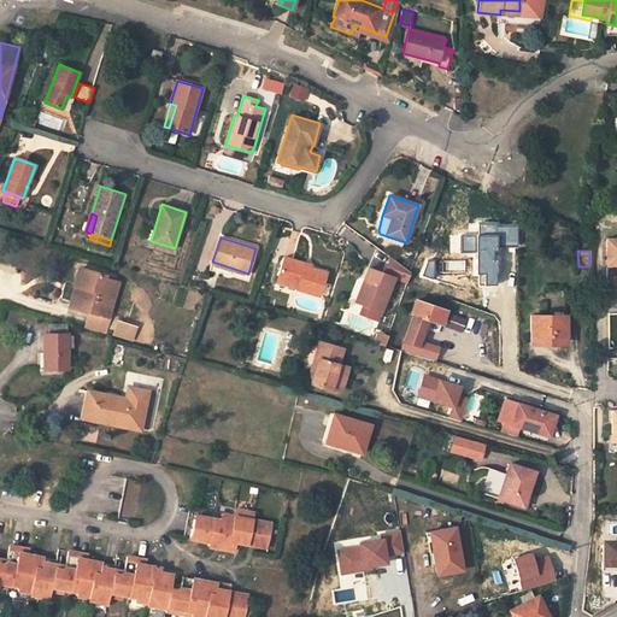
[(283,257),(277,278),(297,286),(297,288),(319,295),(327,274),(304,266),(305,263),(283,257)]
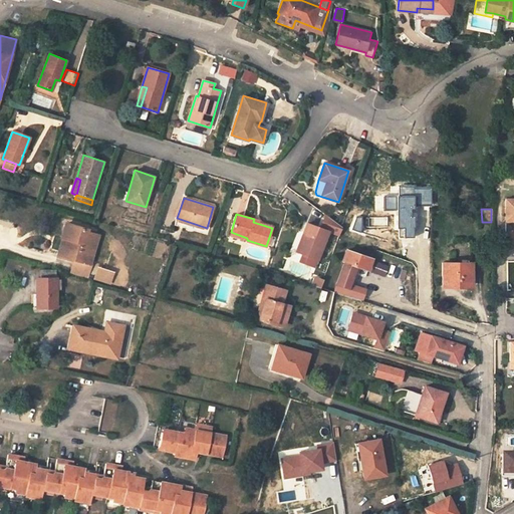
[(317,258),(318,259),(327,232),(338,236),(342,227),(325,215),(320,229),(307,224),(297,251),(303,253),(317,258)]
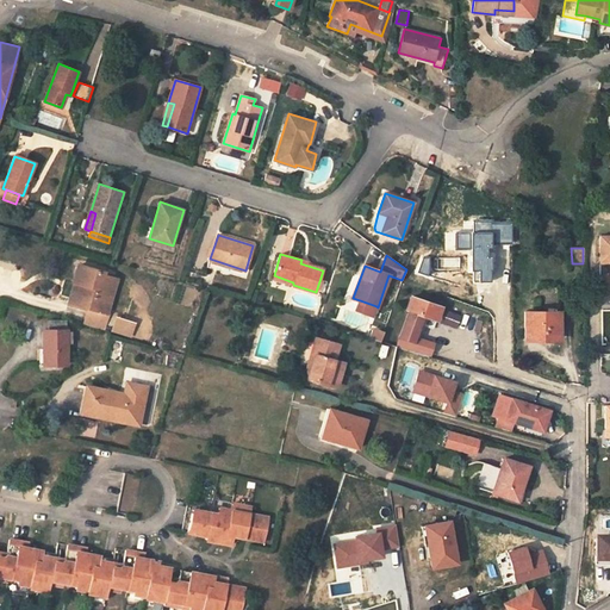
[(80,265),(74,282),(83,285),(79,305),(87,307),(107,313),(117,279),(104,275),(105,272),(80,265)]
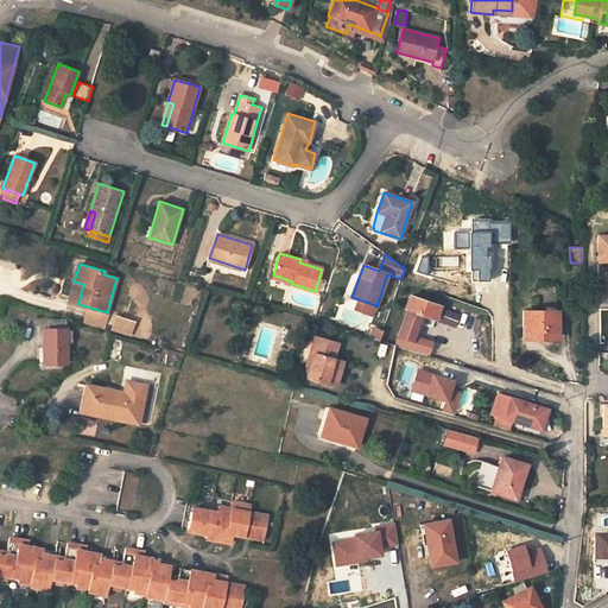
[(83,284),(74,282),(69,301),(78,304),(83,284)]
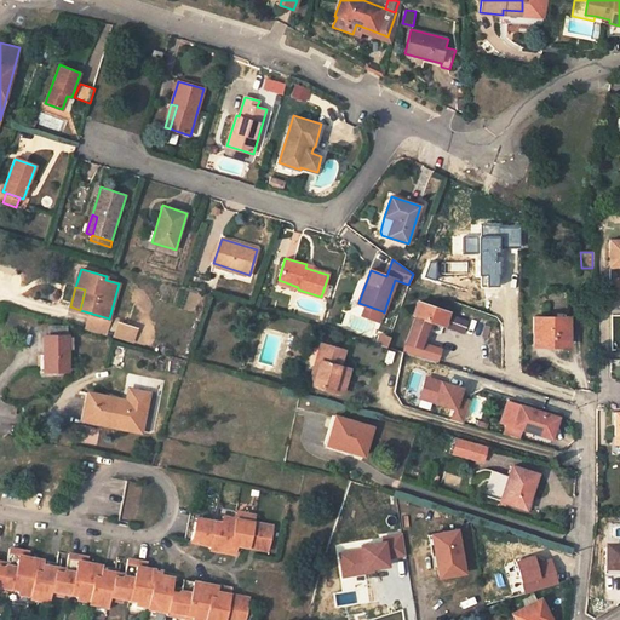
[(415,316),(405,350),(437,361),(441,351),(422,345),(430,321),(443,325),(448,311),(418,302),(413,315),(415,316)]
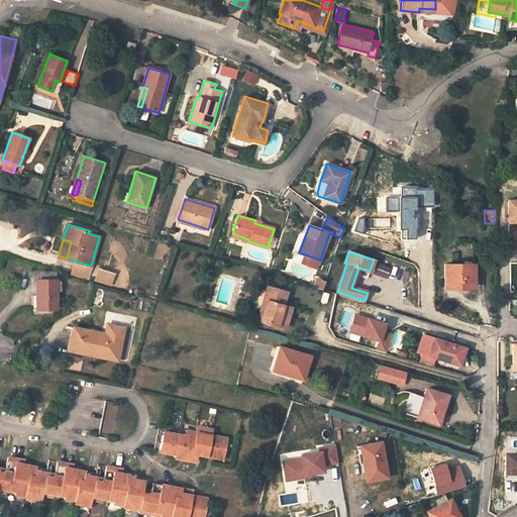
[(319,260),(305,254),(302,263),(315,268),(319,260)]
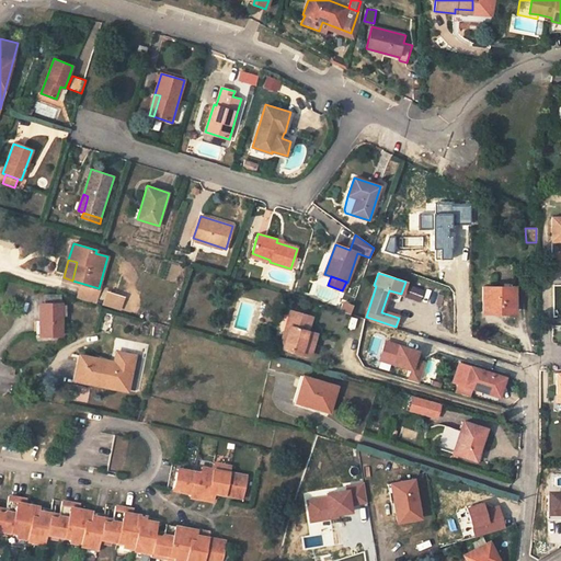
[(94,301),(99,288),(80,283),(77,296),(94,301)]
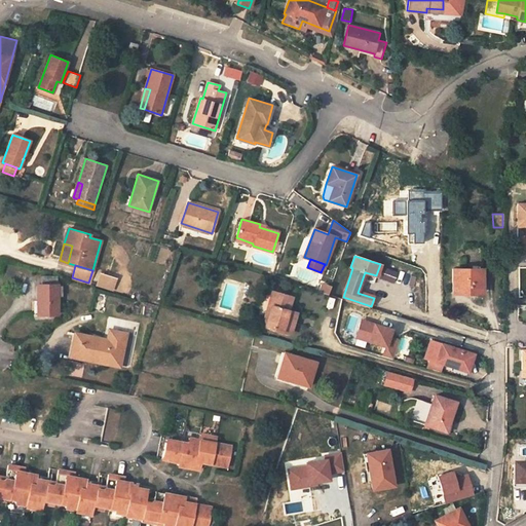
[(385,266),(381,279),(395,284),(399,271),(385,266)]
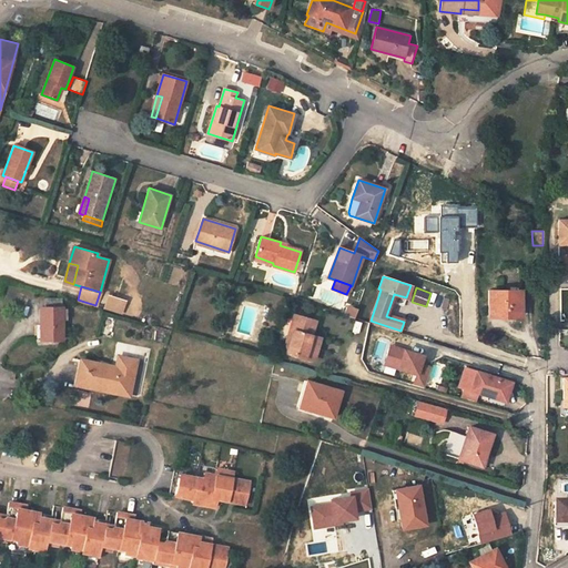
[(489,291),(489,315),(521,315),(523,291),(489,291)]
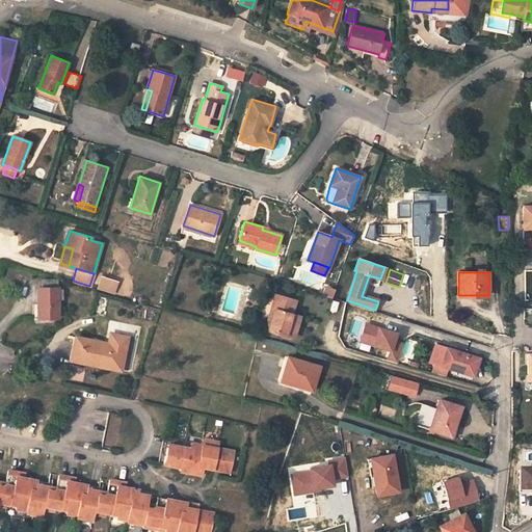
[(118,283),(103,277),(99,289),(115,294),(118,283)]
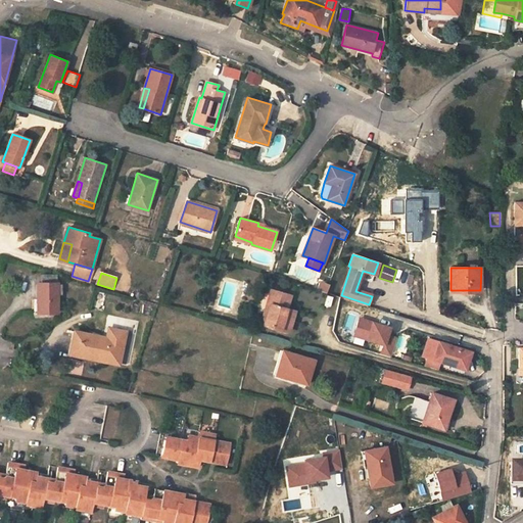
[(318,289),(327,292),(330,283),(321,280),(318,289)]
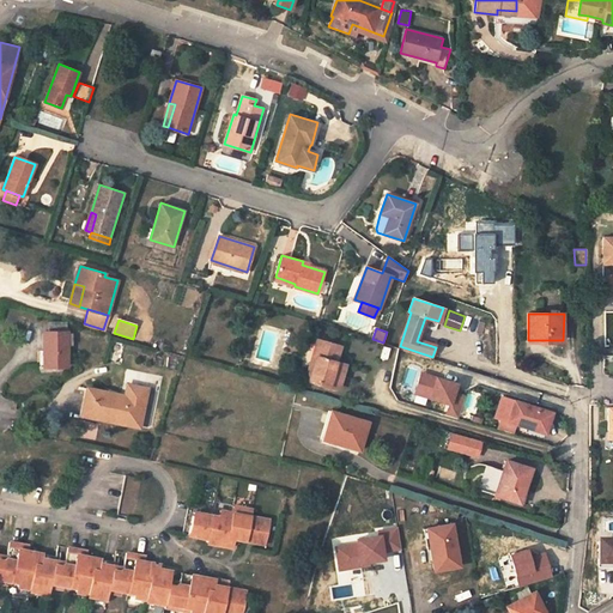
[(44,333),(44,356),(44,365),(67,365),(67,345),(67,334),(67,333),(44,333)]
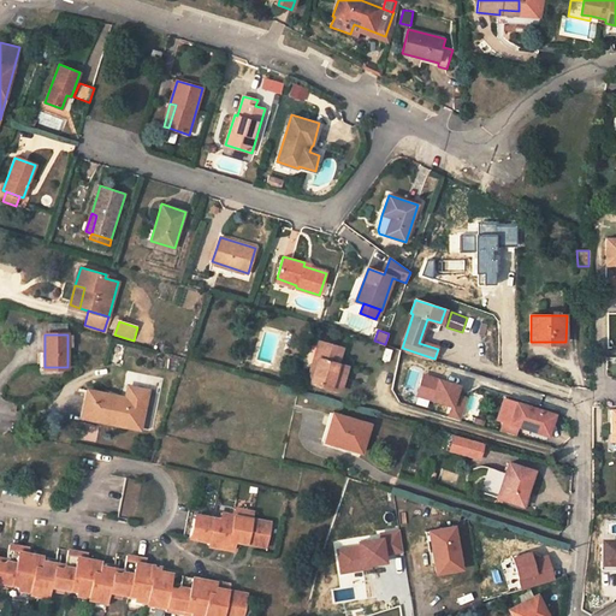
[(319,341),(314,359),(318,360),(312,381),(341,390),(347,367),(337,363),(342,348),(319,341)]
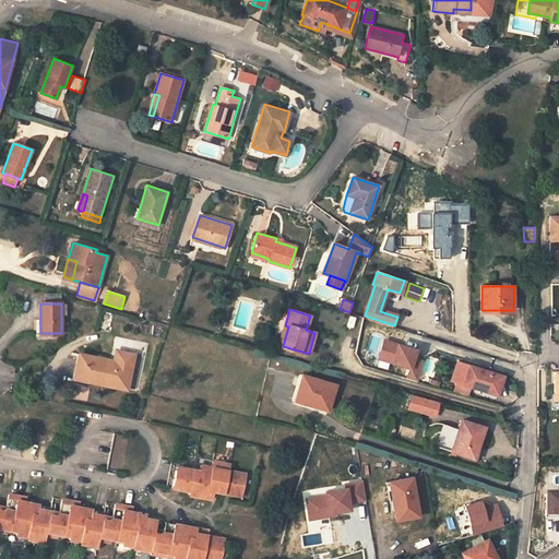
[(367,332),(380,334),(382,322),(369,320),(367,332)]
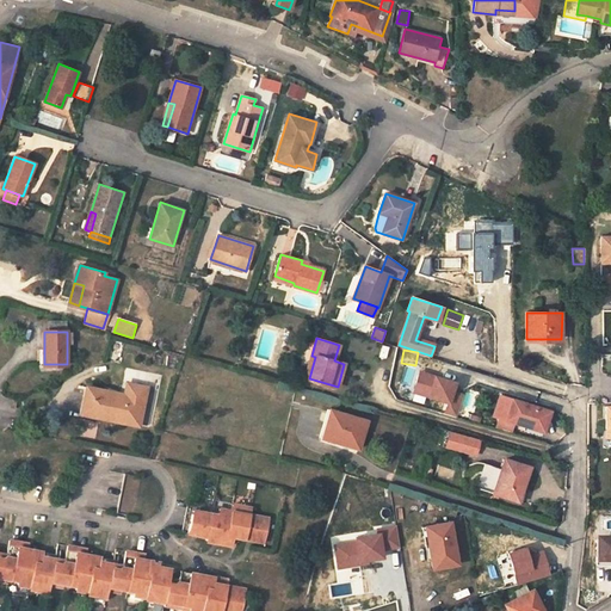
[(304,377),(309,378),(315,357),(312,356),(304,377)]
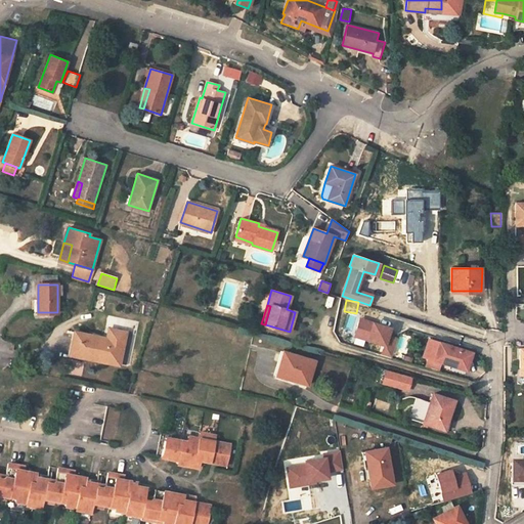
[(84,358),(103,362),(108,339),(75,332),(71,354),(84,357),(84,358)]
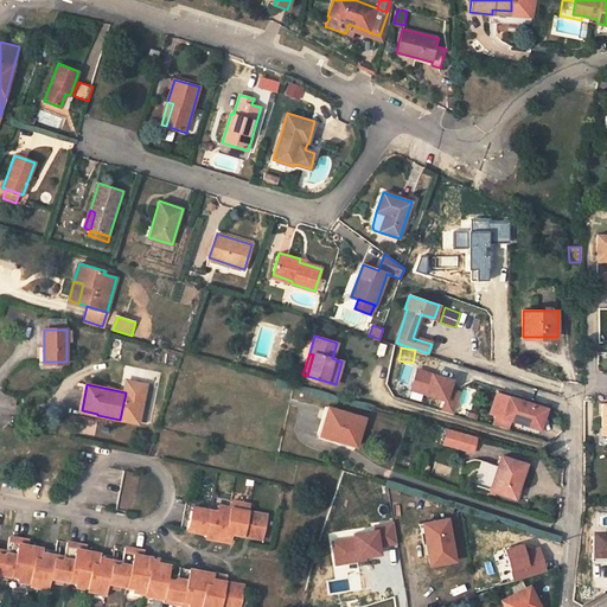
[(509,396),(503,416),(541,428),(547,408),(509,396)]
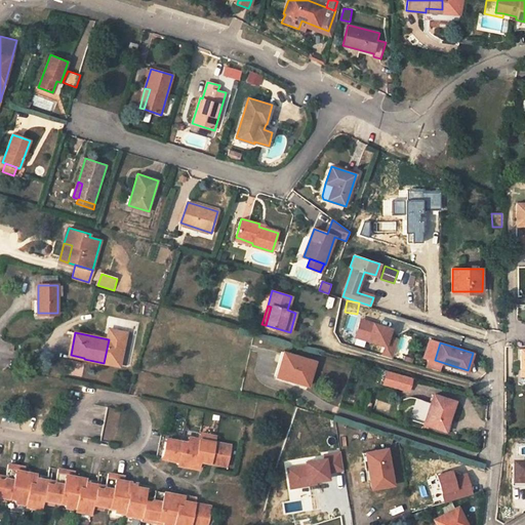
[(284,352),(277,375),(308,386),(316,361),(284,352)]
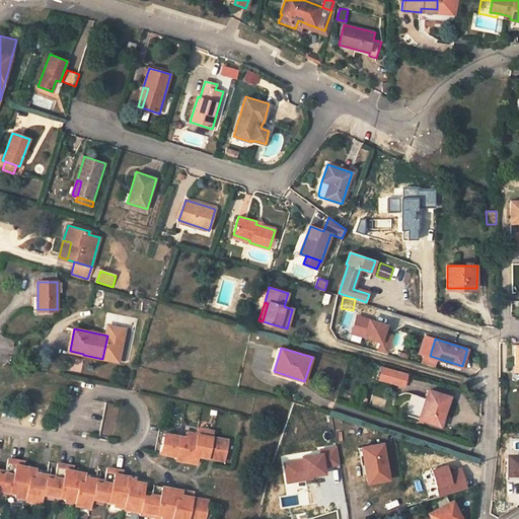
[(66,370),(80,373),(83,360),(69,356),(66,370)]
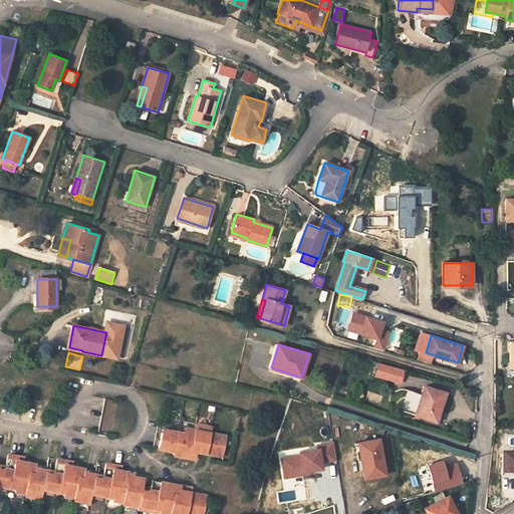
[(379,362),(376,372),(401,379),(404,369),(379,362)]
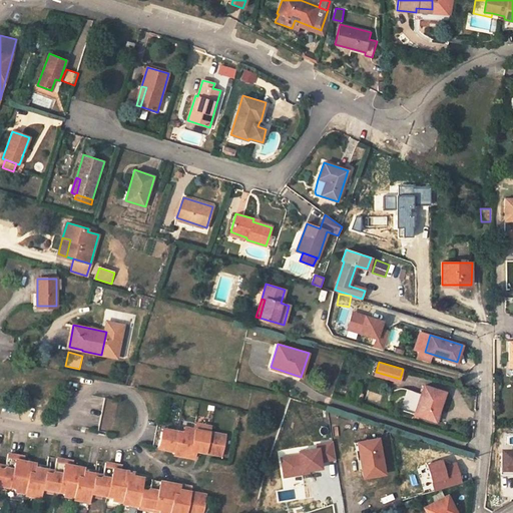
[(399,383),(400,379),(376,372),(375,376),(399,383)]
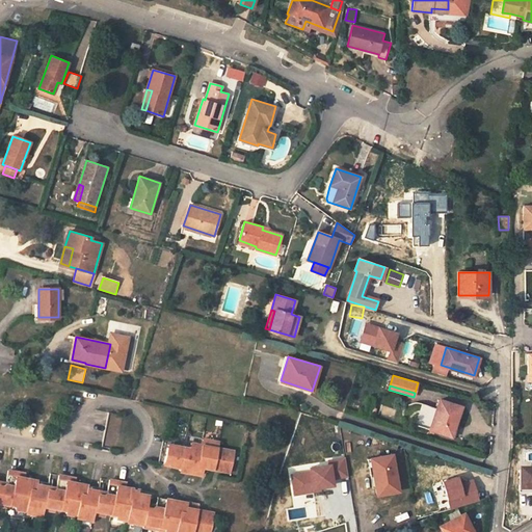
[(436,408),(422,403),(415,424),(452,436),(461,407),(440,400),(436,408)]
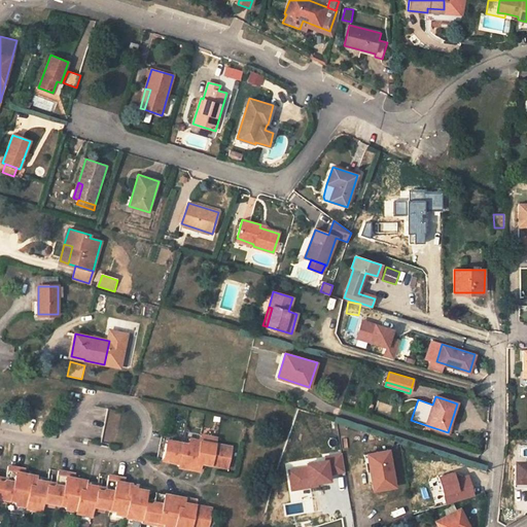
[(390,414),(393,407),(380,401),(377,409),(390,414)]
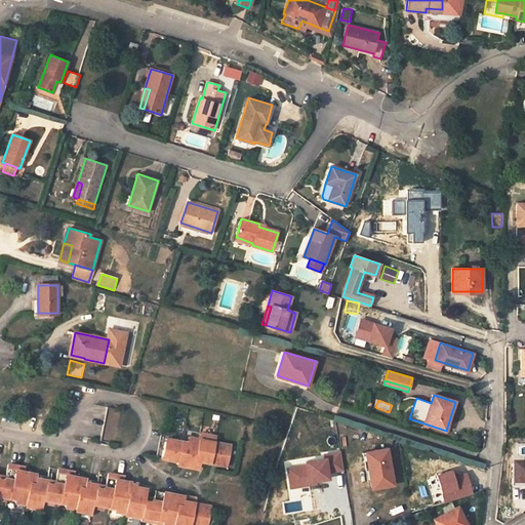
[(116,409),(107,407),(99,440),(109,442),(116,409)]
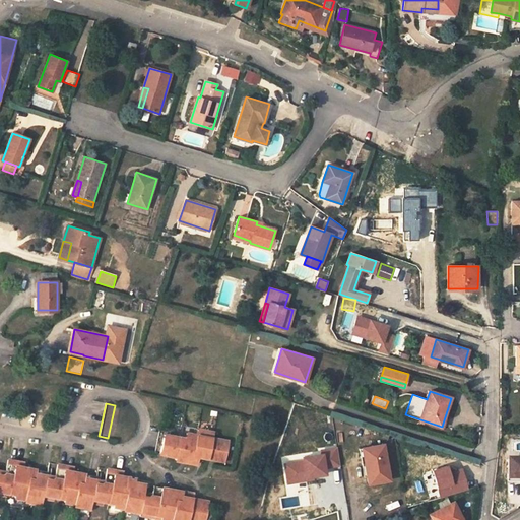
[(154,452),(160,453),(160,451),(165,434),(166,428),(160,427),(154,452)]
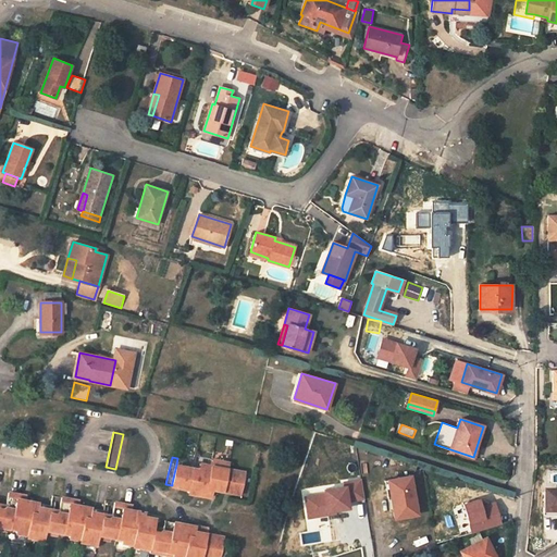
[(243,495),(247,472),(229,469),(230,463),(219,460),(218,467),(211,466),(200,463),(199,469),(176,465),(172,483),(177,484),(180,487),(189,489),(188,492),(212,497),(214,490),(225,492),(225,487),(231,489),(231,492),(243,495)]
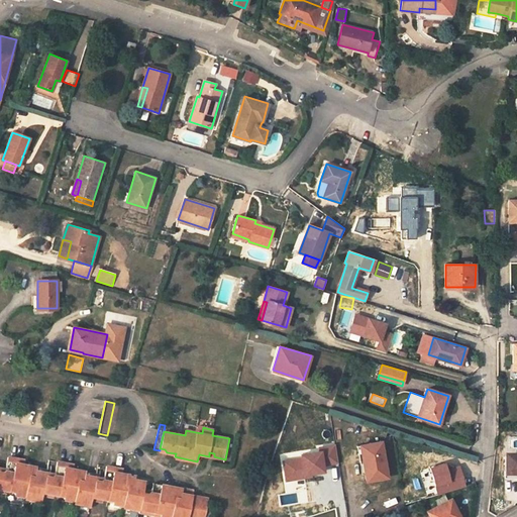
[(359,445),(363,461),(367,481),(387,478),(381,441),(359,445)]
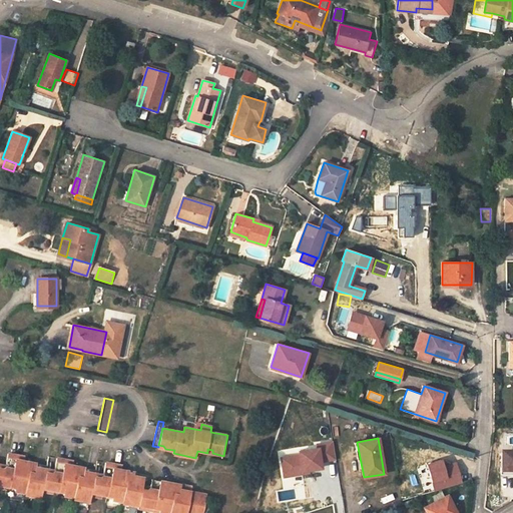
[(302,473),(302,470),(321,468),(320,461),(336,459),(333,442),(317,444),(318,448),(298,451),(299,455),(281,458),(284,476),(302,473)]
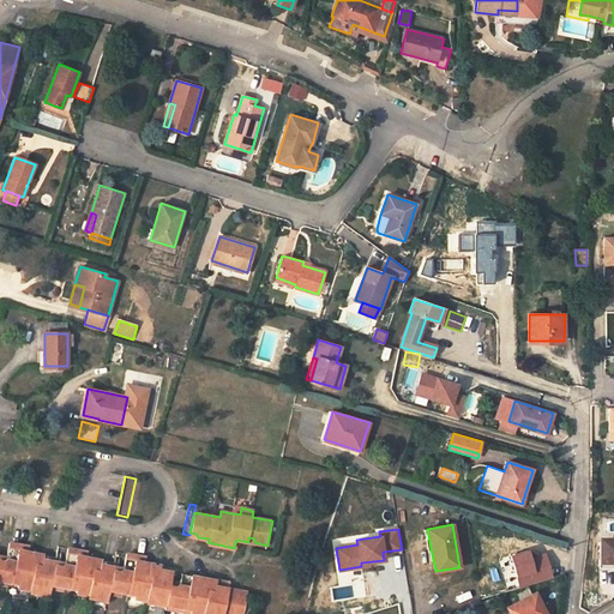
[(0,583),(5,584),(6,582),(18,583),(18,587),(37,591),(49,593),(52,584),(77,589),(77,593),(96,596),(108,599),(110,589),(136,594),(134,597),(155,602),(167,605),(166,608),(179,611),(179,607),(192,609),(191,613),(194,613),(244,613),(248,593),(235,590),(234,594),(228,593),(229,589),(216,585),(217,581),(199,577),(192,576),(191,581),(181,579),(179,585),(176,588),(170,587),(174,567),(145,563),(146,558),(126,553),(122,570),(118,572),(113,571),(115,563),(88,557),(88,553),(68,548),(65,564),(61,566),(55,565),(56,558),(29,552),(30,547),(10,542),(6,559),(2,561),(0,560),(0,583)]
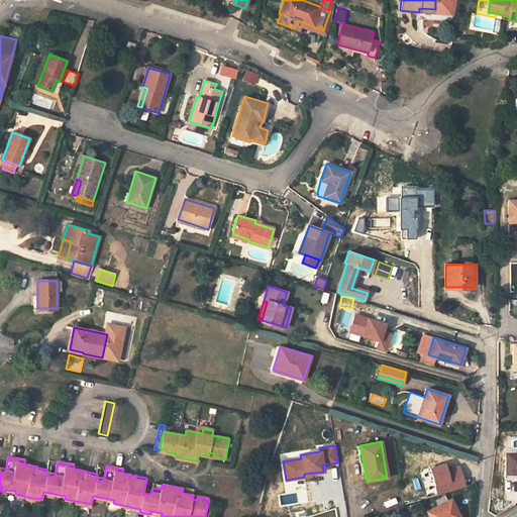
[(516,456),(506,456),(506,474),(516,473),(516,456)]
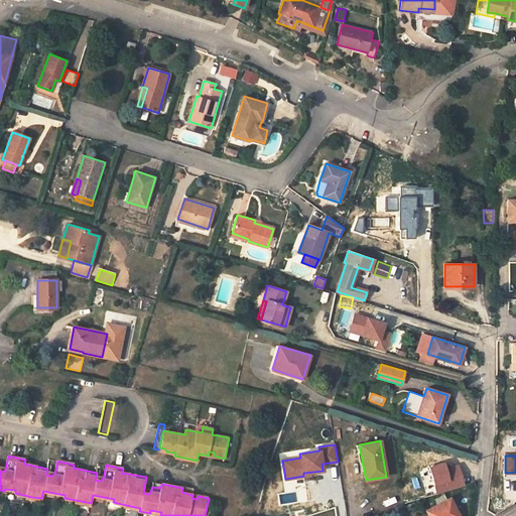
[(442,463),(428,467),(435,493),(464,485),(458,465),(447,468),(444,469),(443,466),(442,463)]
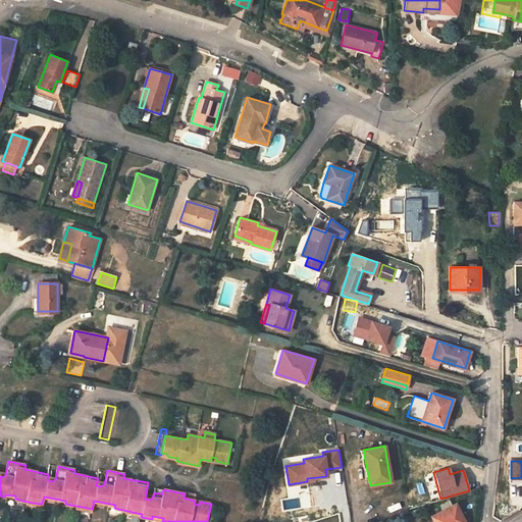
[(439,505),(440,507),(441,510),(452,505),(449,500),(439,505)]
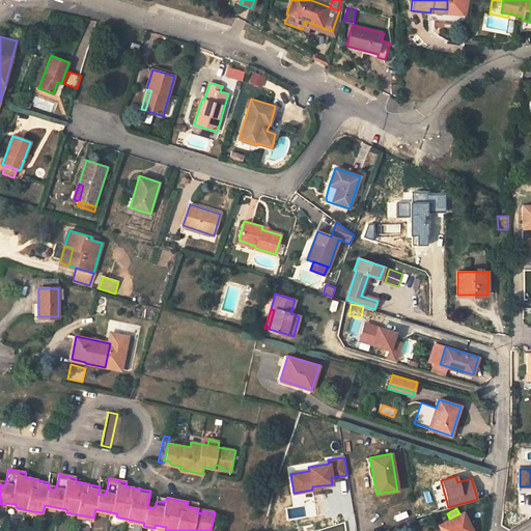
[(439,525),(442,530),(472,530),(463,512),(459,513),(449,519),(448,515),(442,518),(444,522),(439,525)]
